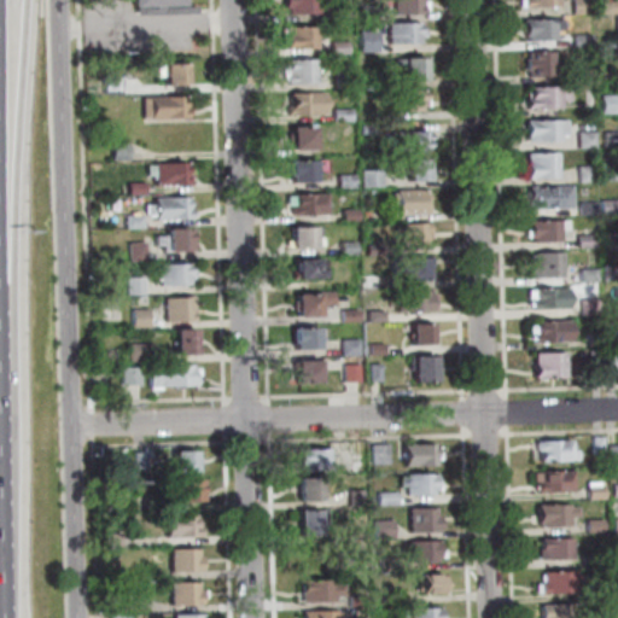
[(322,0),(322,12),(292,13),(292,7),(287,7),(287,0),(322,0)]
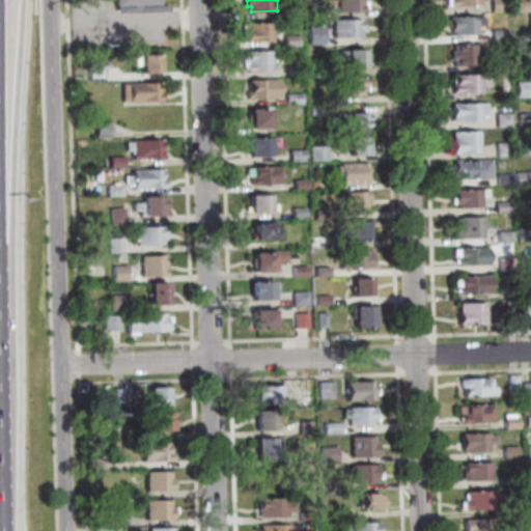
[(366,0),(366,12),(342,12),(341,0),(366,0)]
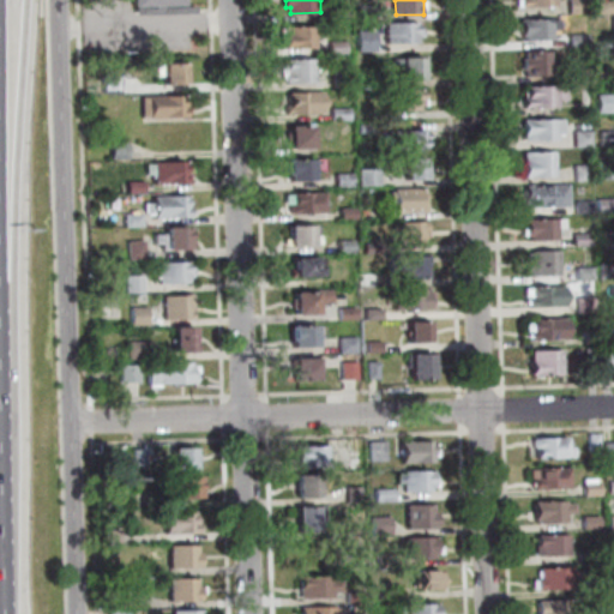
[(571,0),(571,14),(590,14),(590,0),(571,0)]
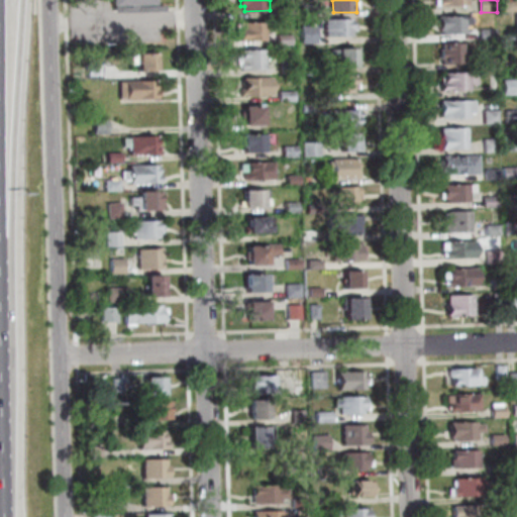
[(504,1),(516,1),(516,11),(505,12),(504,1)]
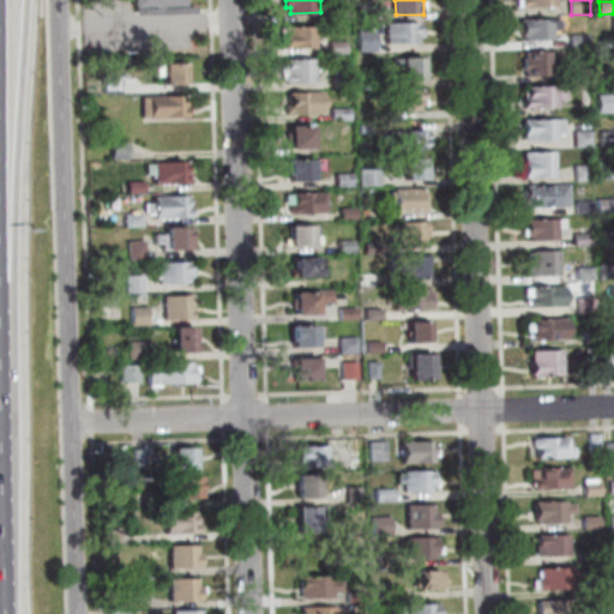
[(380,14),(361,14),(360,5),(379,4),(380,14)]
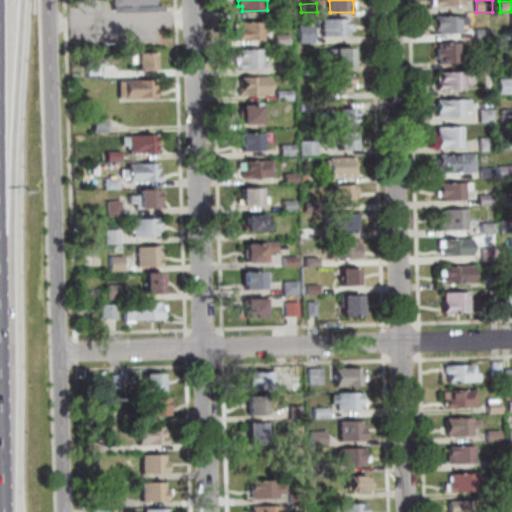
[(115,7),(131,6),(131,4),(138,4),(138,6),(165,5),(165,11),(115,12),(115,7)]
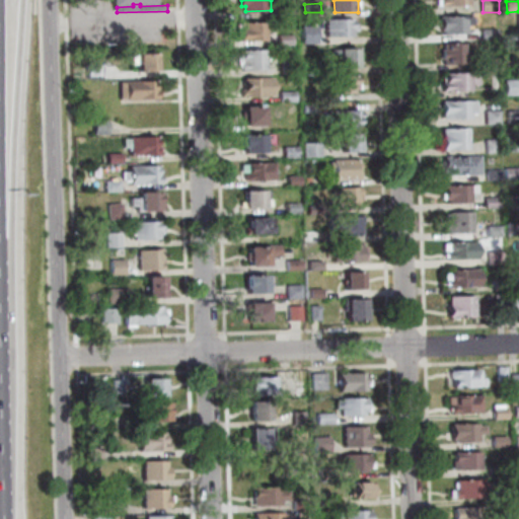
[(295,17),(282,17),(282,8),(295,7),(295,17)]
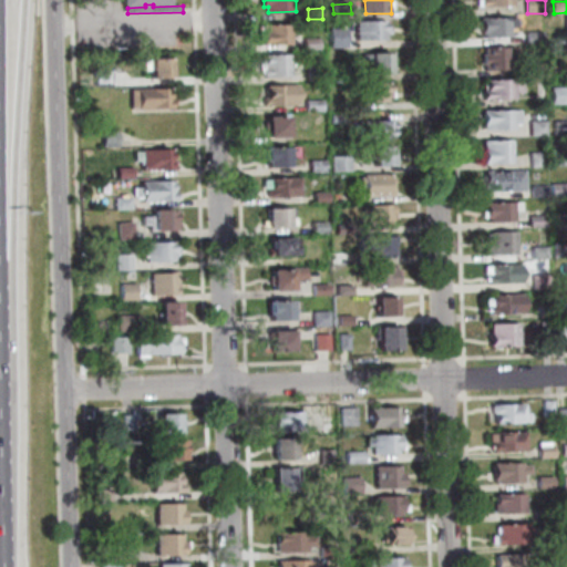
[(483,33),(483,18),(513,17),(513,18),(519,18),(519,28),(513,28),(513,37),(486,38),(486,33),(483,33)]
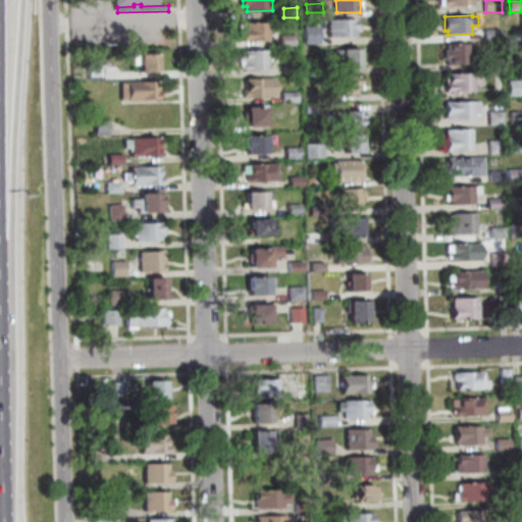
[(330,38),(330,20),(357,19),(358,37),(330,38)]
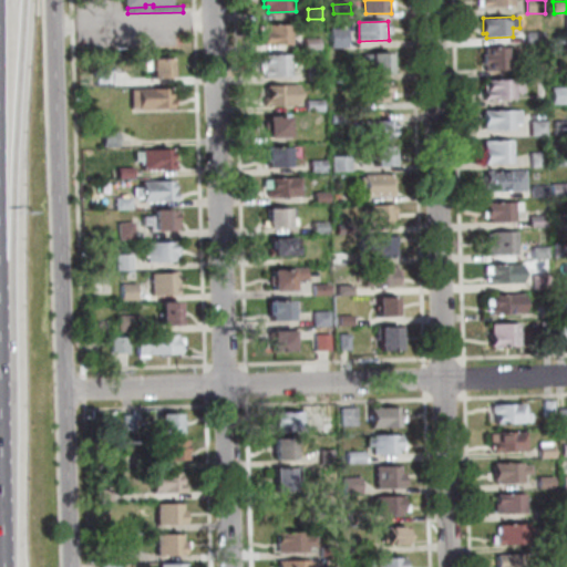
[(261,34),(261,26),(294,24),(294,43),(265,44),(265,34),(261,34)]
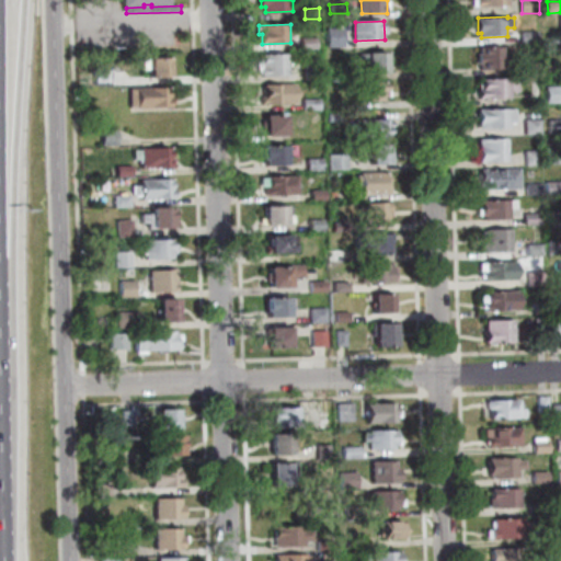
[(330,47),(329,29),(346,29),(346,46),(330,47)]
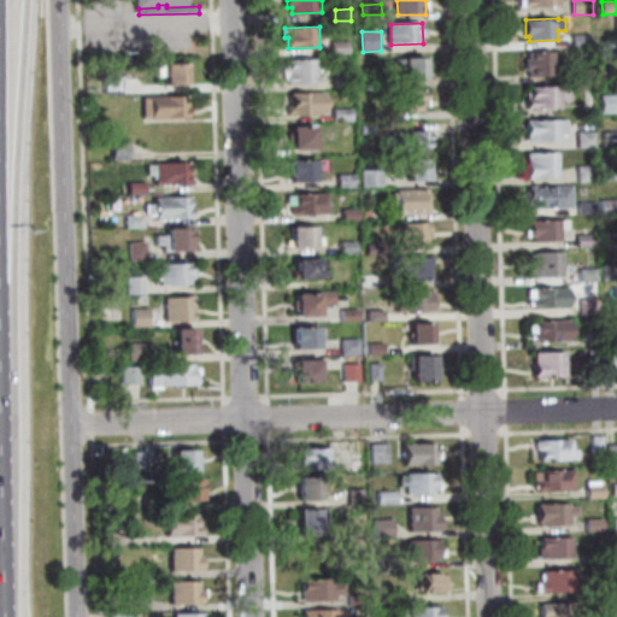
[(575,35),(593,34),(594,46),(575,47),(575,35)]
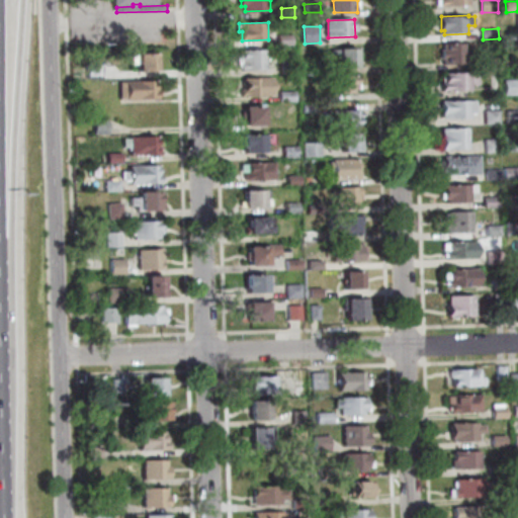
[(281,46),(281,35),(294,35),(294,46),(281,46)]
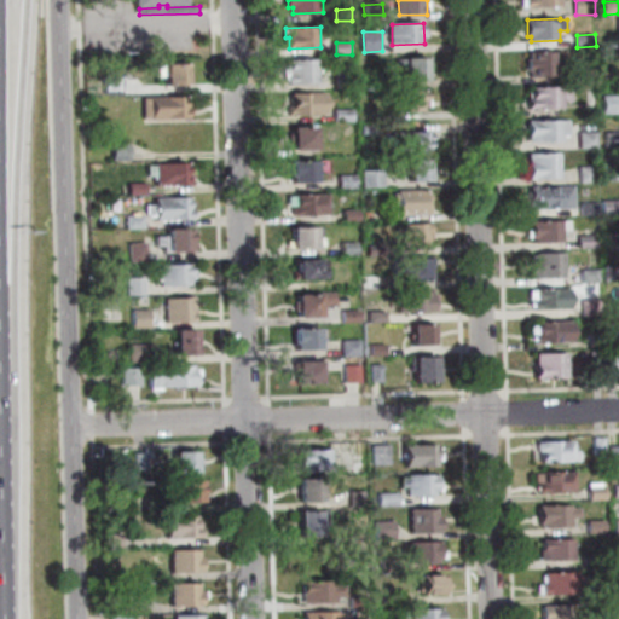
[(532,52),(554,51),(554,57),(562,56),(562,68),(554,68),(555,76),(533,76),(532,70),(528,70),(528,59),(532,59),(532,52)]
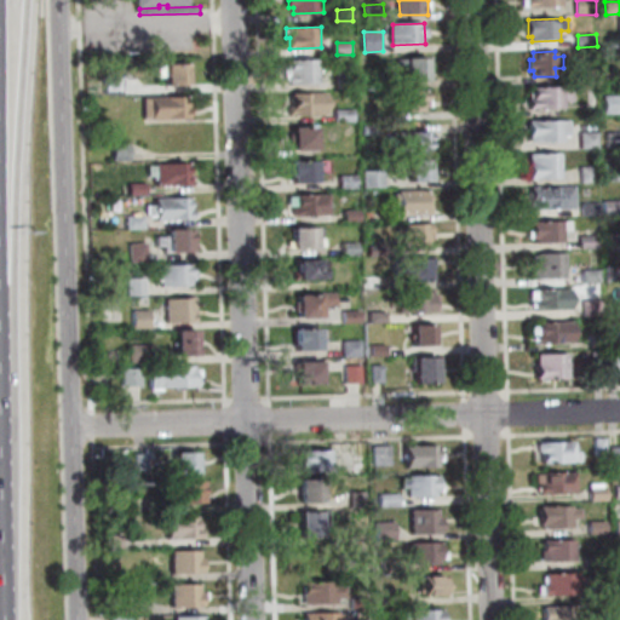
[(409,80),(408,69),(400,69),(400,61),(408,61),(408,58),(429,58),(430,80),(409,80)]
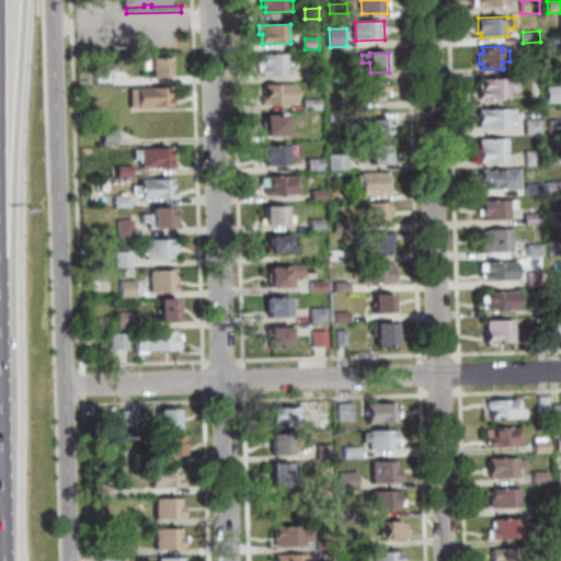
[(263,76),(263,55),(290,54),(290,75),(263,76)]
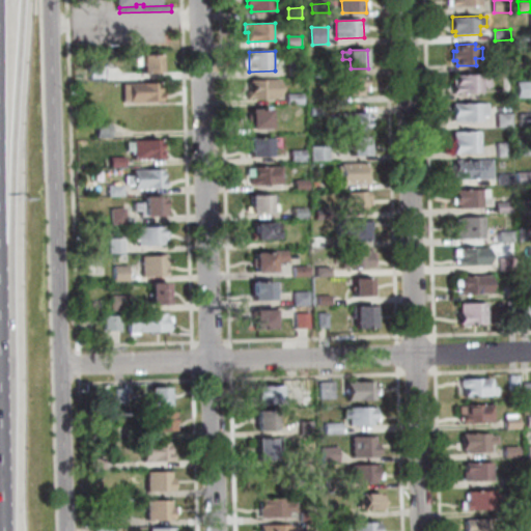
[(162,55),(162,72),(144,73),(143,65),(138,65),(138,55),(162,55)]
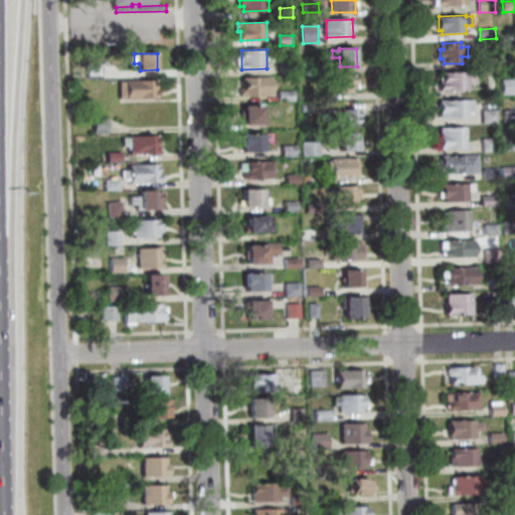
[(282,56),(296,56),(296,71),(282,72),(282,56)]
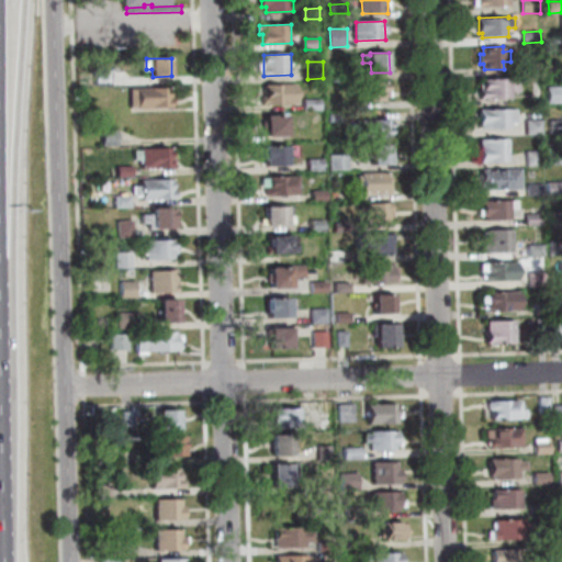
[(96,74),(111,72),(112,85),(97,86),(96,74)]
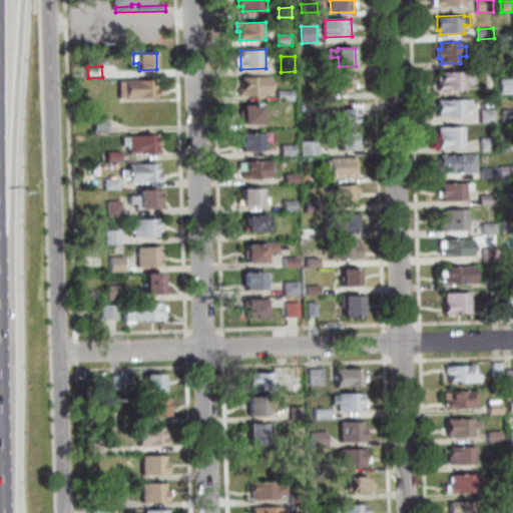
[(442,72),(468,71),(468,73),(475,72),(475,83),(469,83),(469,90),(439,90),(439,81),(443,81),(442,72)]
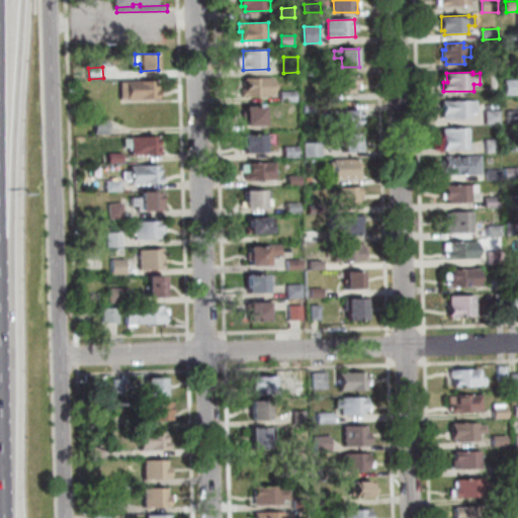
[(360,89),(357,89),(357,93),(332,93),(332,77),(360,76),(360,89)]
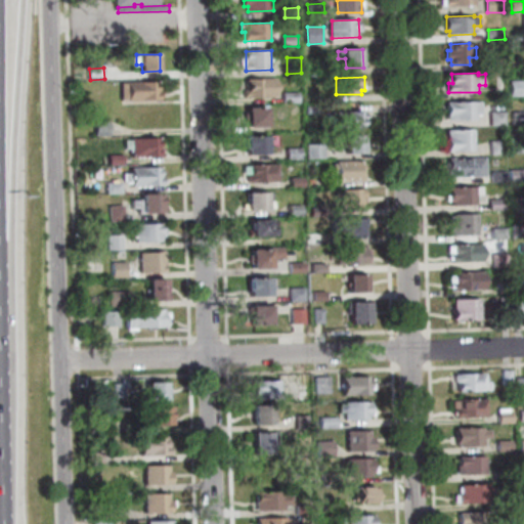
[(277,96),(247,97),(247,90),(250,90),(250,79),(277,79),(277,96)]
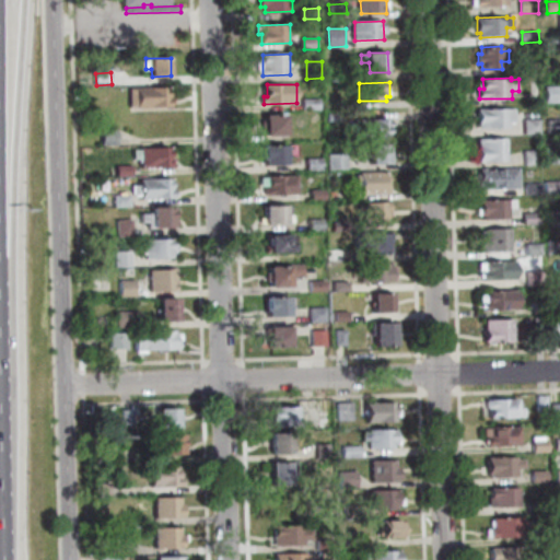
[(548,88),(559,86),(559,103),(548,104),(548,88)]
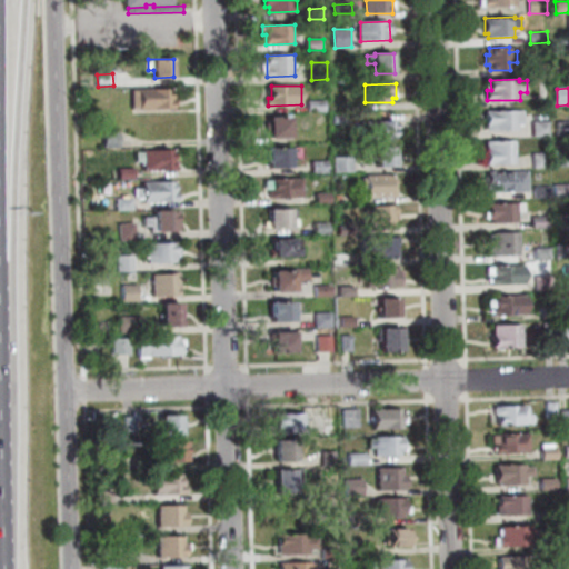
[(133,90),(172,89),(172,99),(176,99),(176,108),(135,109),(133,90)]
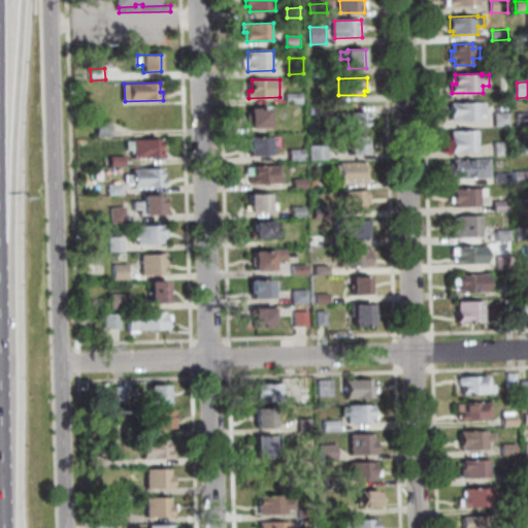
[(303,104),(289,104),(289,94),(303,94),(303,104)]
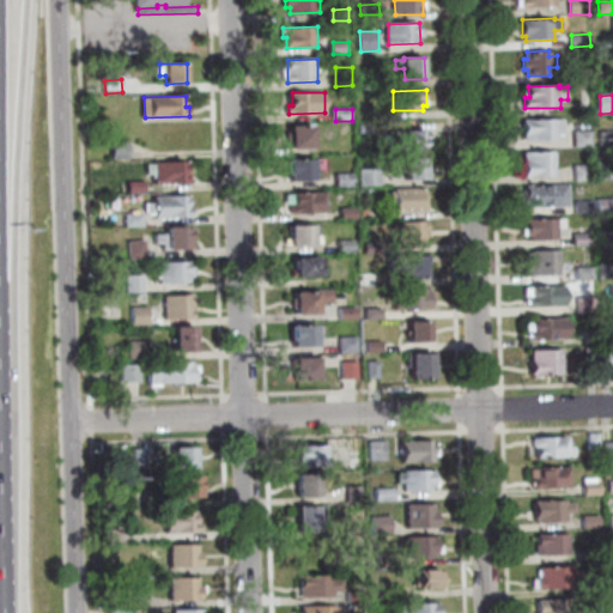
[(526,120),(566,119),(566,133),(560,133),(560,140),(527,141),(526,120)]
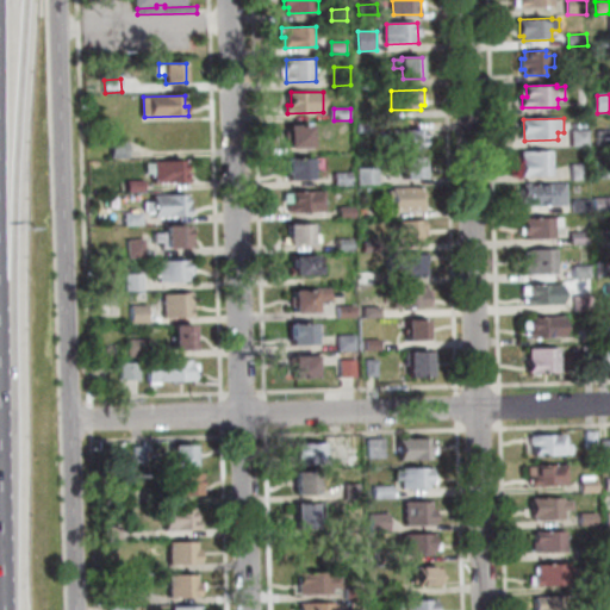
[(291,125),(312,124),(313,147),(291,147),(291,125)]
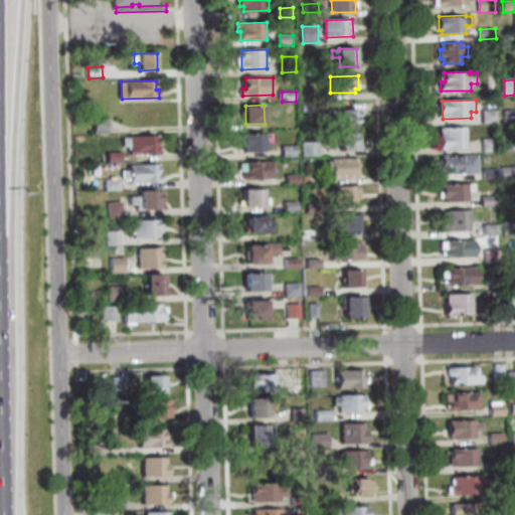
[(359,125),(330,126),(330,121),(327,121),(327,113),(330,113),(330,111),(332,111),(332,110),(358,110),(359,125)]
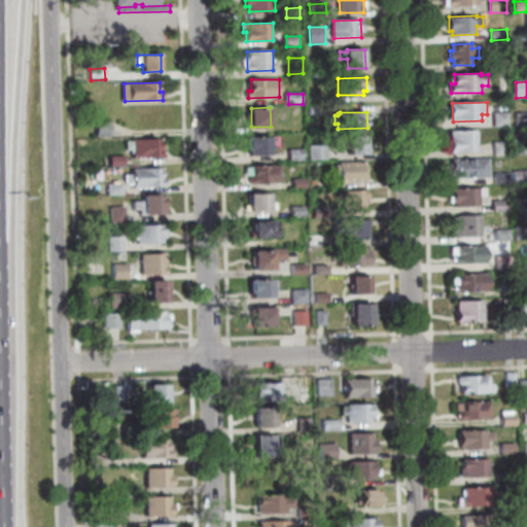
[(496,112),(511,112),(511,126),(496,126),(496,112)]
